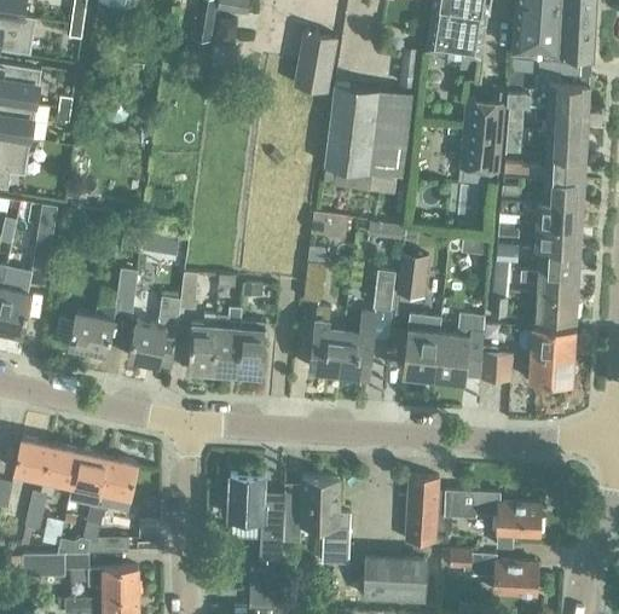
[(212,0),(198,0),(192,41),(210,44),(217,1),(212,0)]
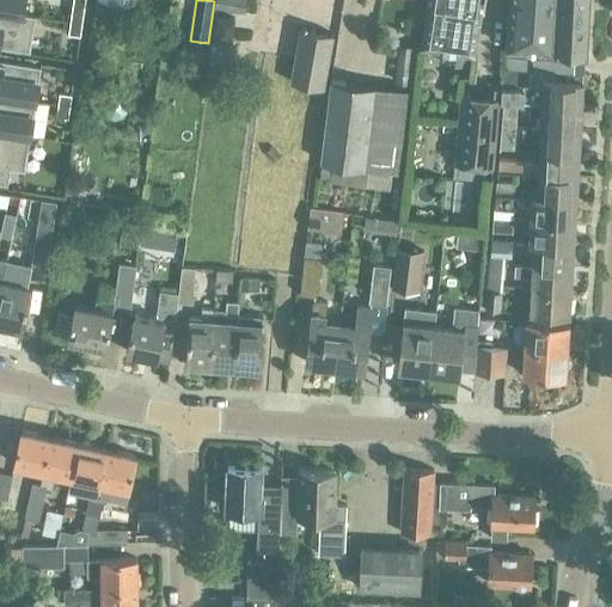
[(244,17),(248,2),(236,0),(218,0),(216,13),(244,17)]
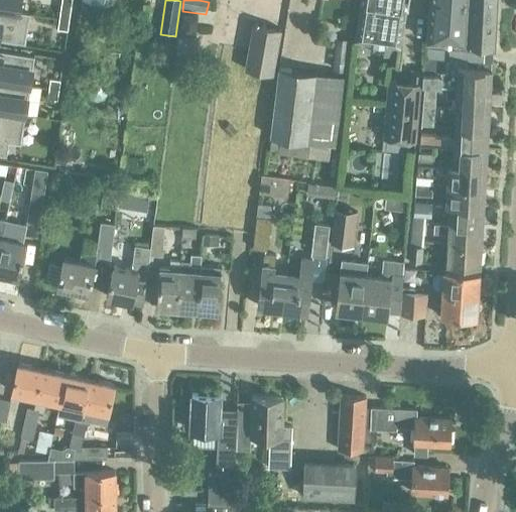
[(401,50),(407,12),(408,0),(361,0),(361,5),(355,44),(401,50)]
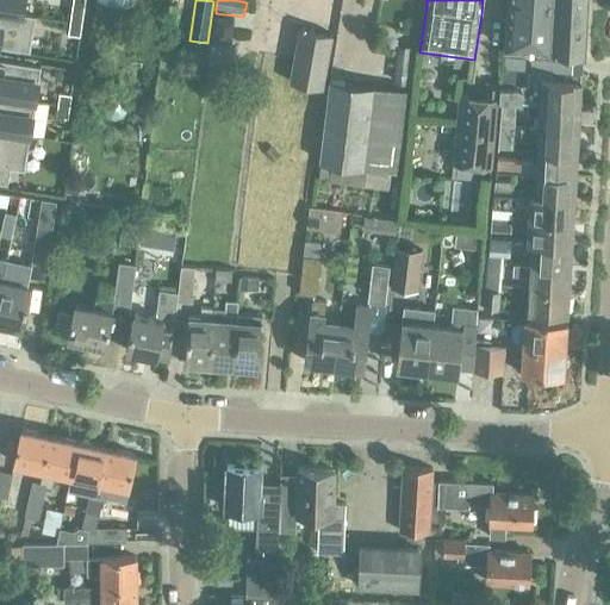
[(583,57),(584,0),(509,0),(505,54),(551,56),(583,57)]
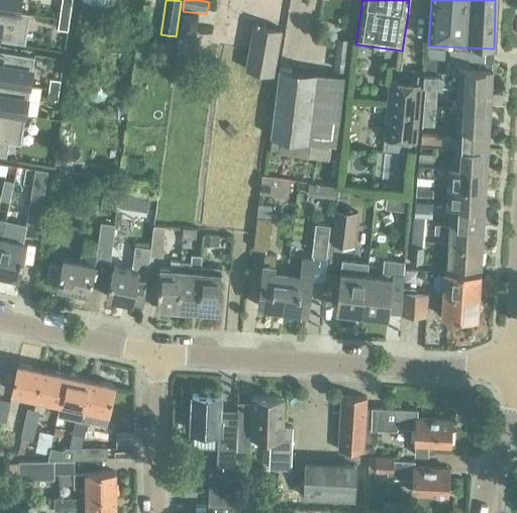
[(71,14),(61,12),(59,22),(70,24),(71,14)]
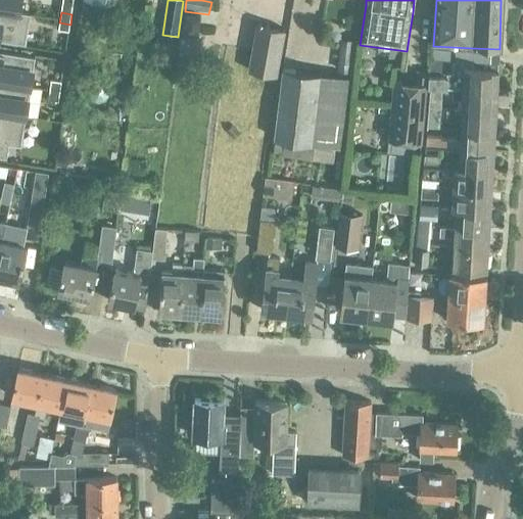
[(41,25),(0,16),(0,40),(37,47),(41,25)]
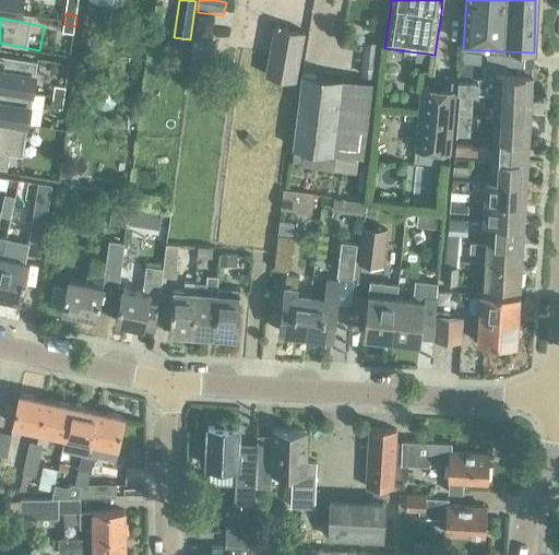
[(75,26),(63,24),(62,36),(73,37),(75,26)]
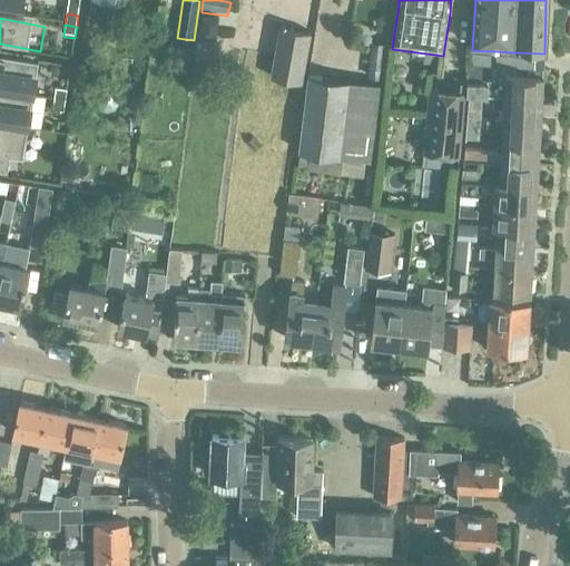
[(302,87),(310,37),(278,32),(271,83),(302,87)]
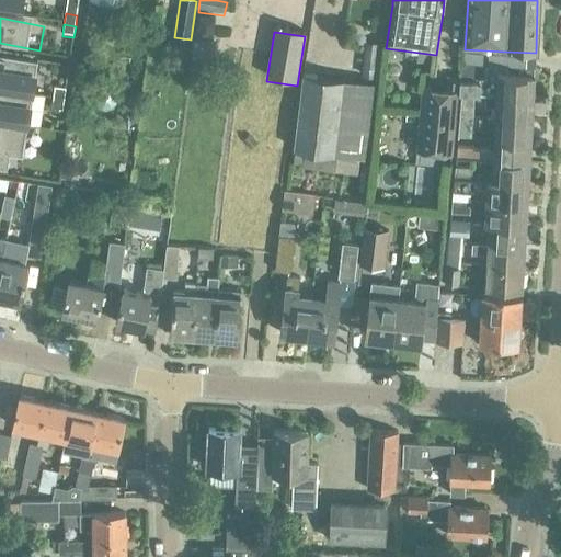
[(39,50),(0,43),(0,72),(35,79),(39,50)]
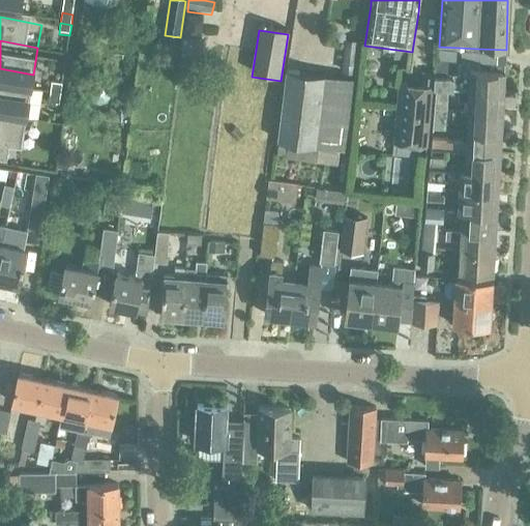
[(357,82),(361,47),(345,45),(341,81),(286,74),(276,154),(342,163),(352,82),(357,82)]
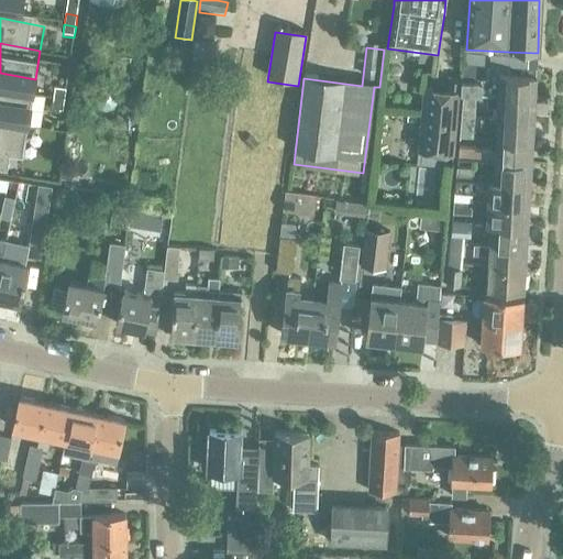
[(492,58),(492,67),(525,69),(526,61),(492,58)]
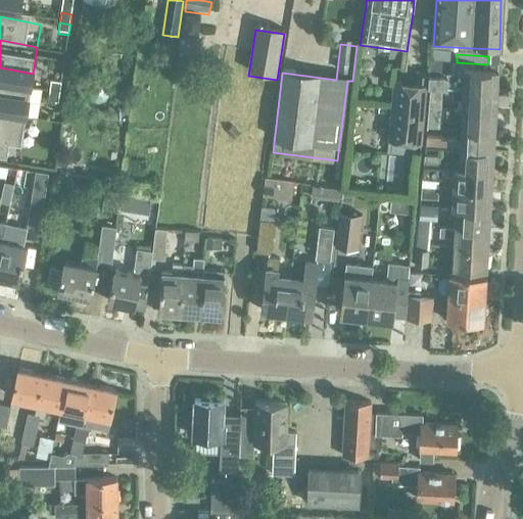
[(473,66),(460,65),(453,65),(452,78),(445,78),(445,81),(430,80),(429,90),(441,90),(463,92),(497,94),(498,74),(473,73),(473,66)]
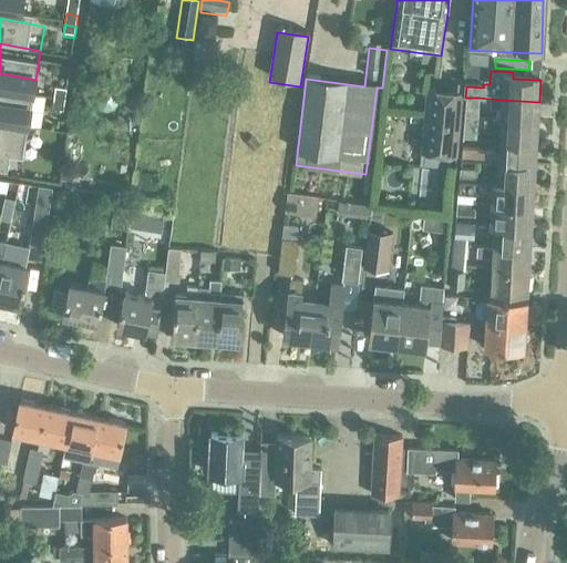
[(35,80),(0,73),(0,114),(12,118),(14,103),(31,106),(35,80)]
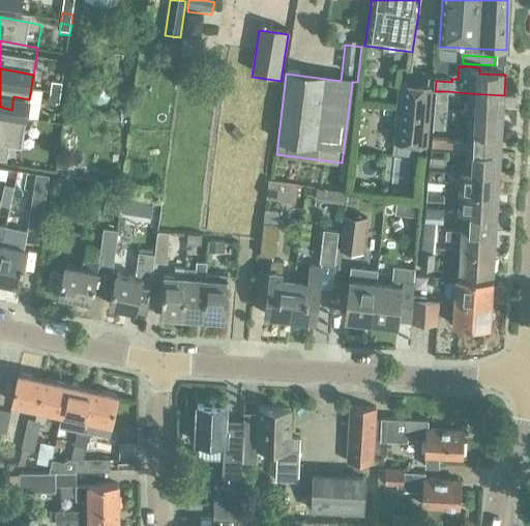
[(62,86),(52,84),(50,95),(60,96),(62,86)]
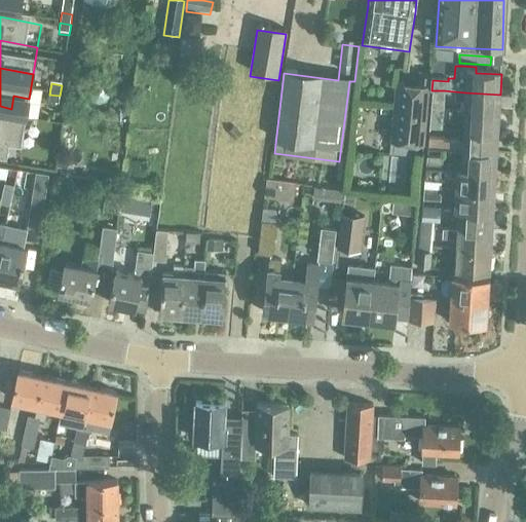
[(423,148),(428,88),(396,85),(390,145),(423,148)]
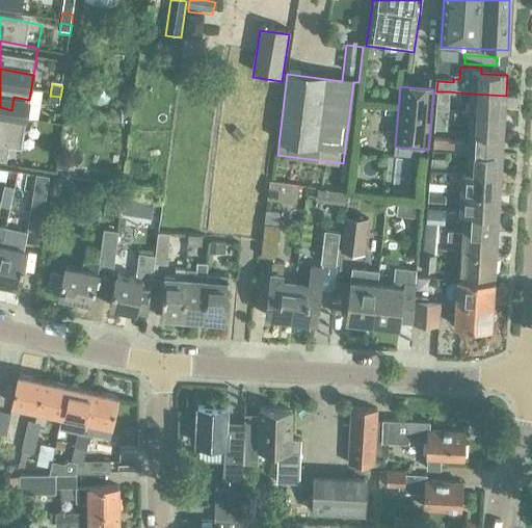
[(448,112),(449,91),(436,91),(434,111),(447,112),(448,112)]
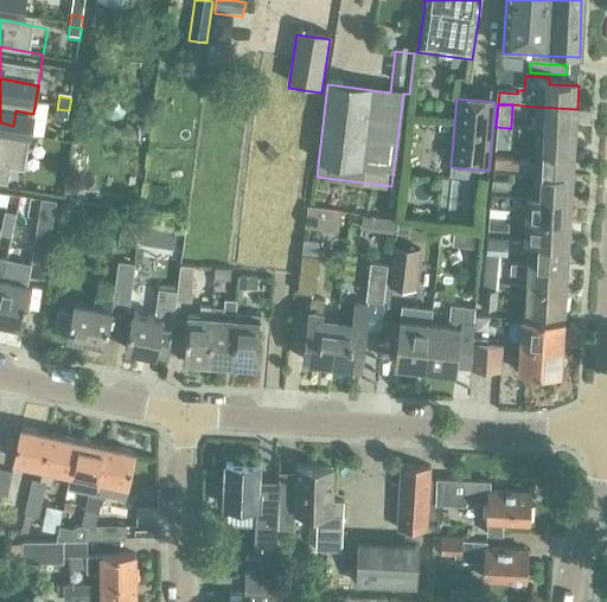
[(575,132),(577,109),(537,107),(536,129),(575,132)]
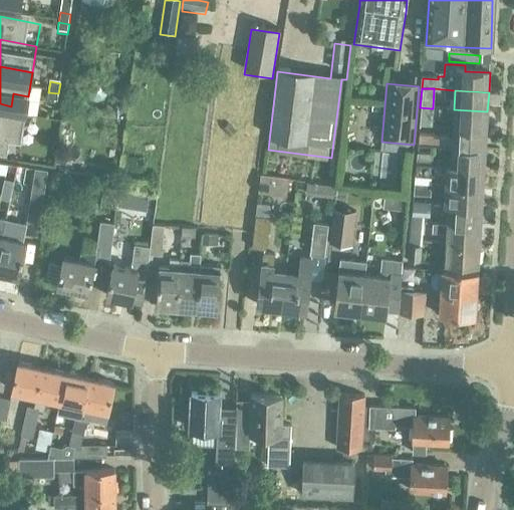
[(58,93),(48,92),(47,102),(57,103),(58,93)]
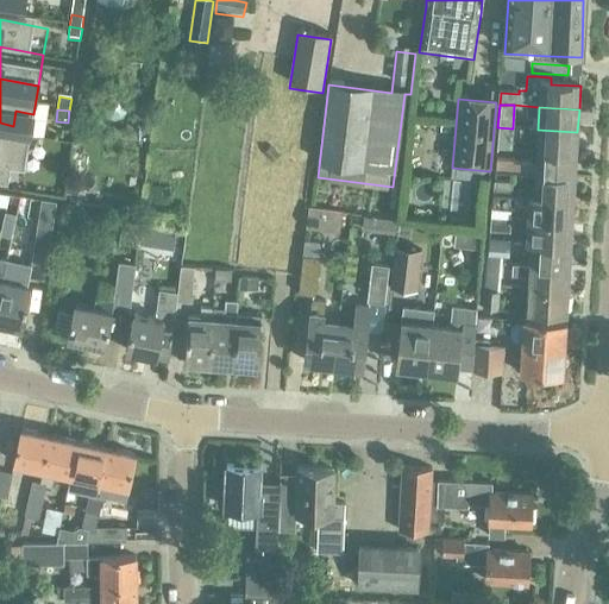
[(509,151),(512,129),(497,127),(496,151),(509,151)]
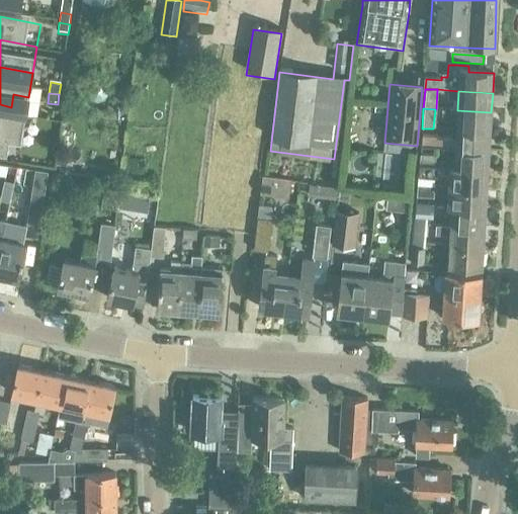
[(490,133),(491,112),(457,110),(456,131),(490,133)]
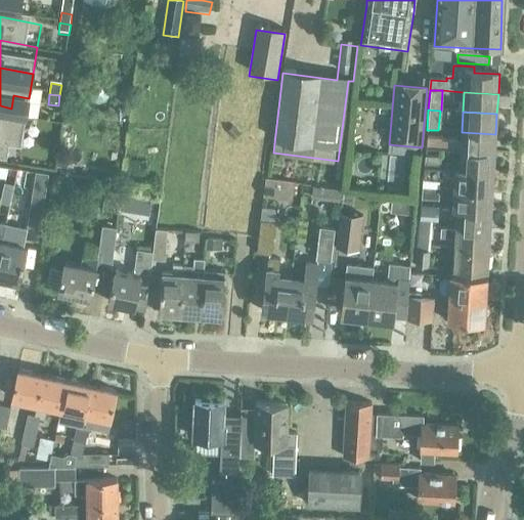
[(494,154),(495,134),(462,132),(462,142),(441,141),(441,138),(428,137),(427,149),(461,152),(494,154)]
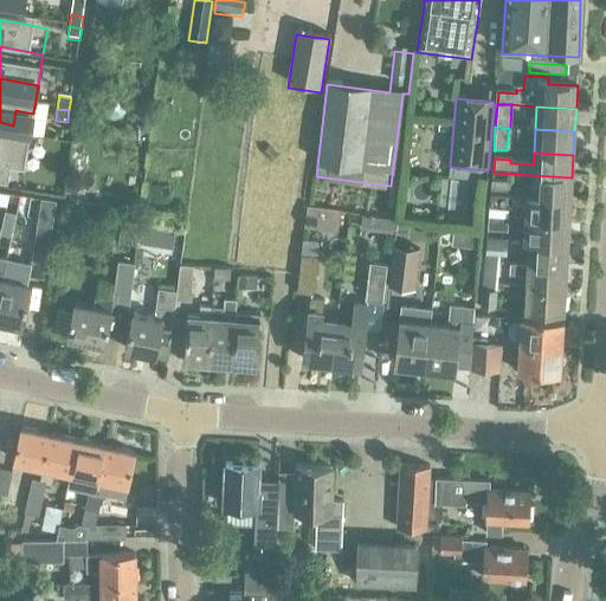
[(571,201),(572,178),(533,175),(532,189),(526,189),(526,194),(508,193),(509,185),(490,183),(489,196),(571,201)]
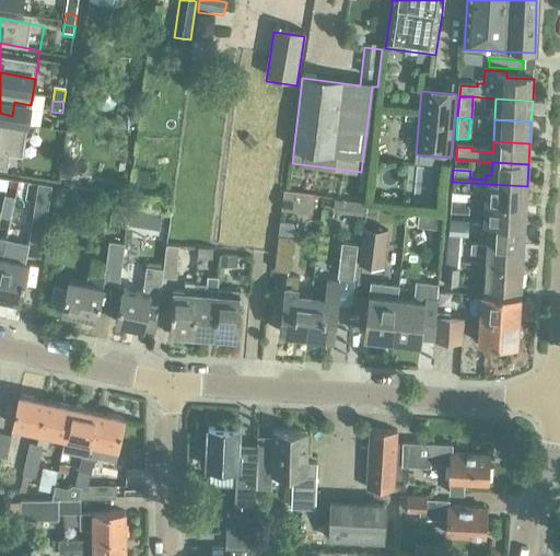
[(416,192),(441,193),(442,172),(416,171),(416,192)]
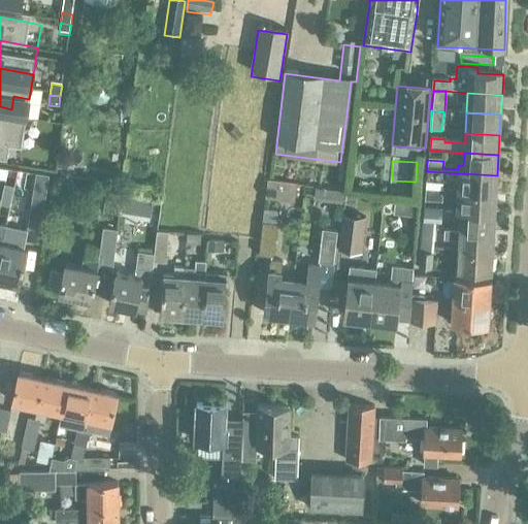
[(496,196),(497,175),(426,171),(425,183),(441,184),(441,181),(456,182),(455,193),(496,196)]
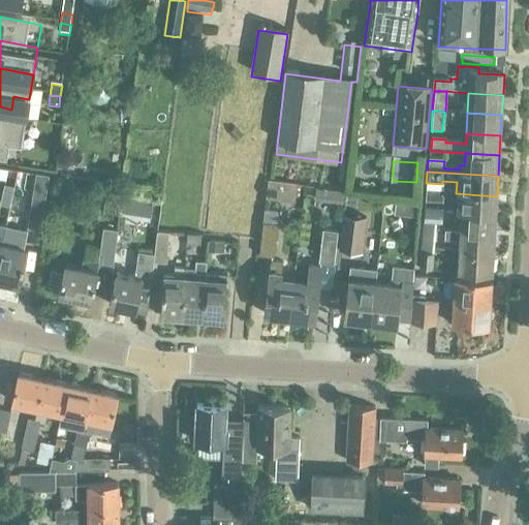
[(37,246),(49,181),(36,179),(25,244),(37,246)]
